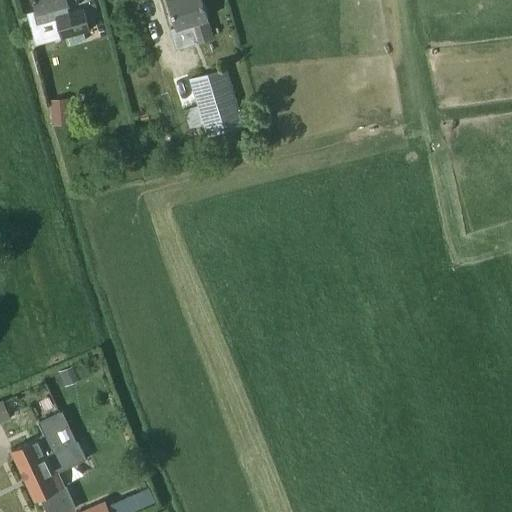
[(34,0),(37,9),(27,12),(36,44),(61,37),(61,38),(68,36),(70,44),(86,40),(84,32),(91,30),(84,8),(69,12),(66,0),(34,0)]
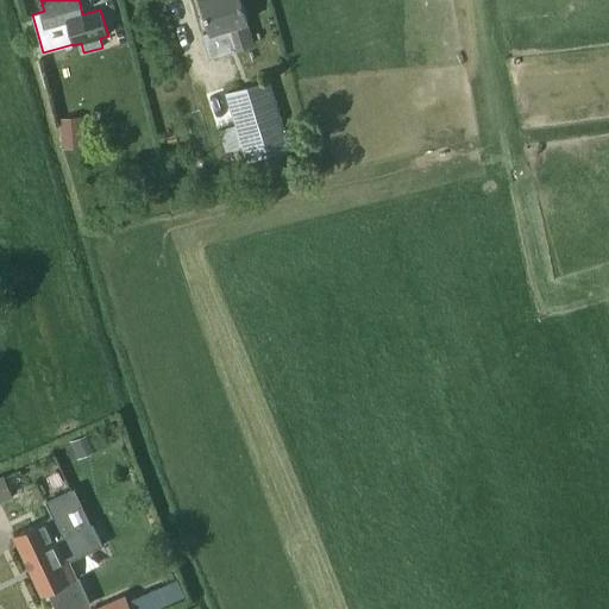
[(248,20),(240,0),(200,0),(211,31),(227,26),(234,49),(253,44),(246,22),(248,20)]
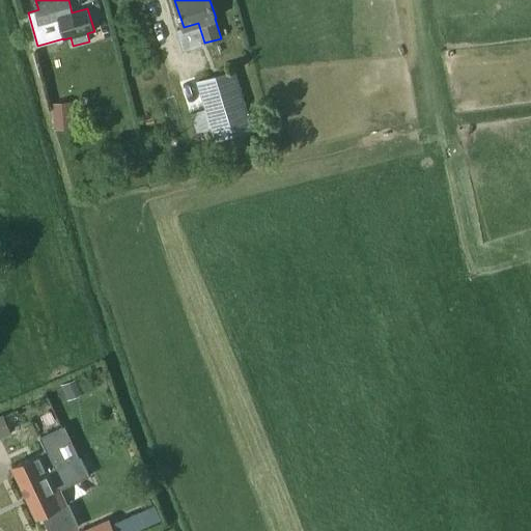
[(211,127),(216,141),(253,130),(234,70),(196,81),(204,107),(190,111),(196,131),(211,127)]
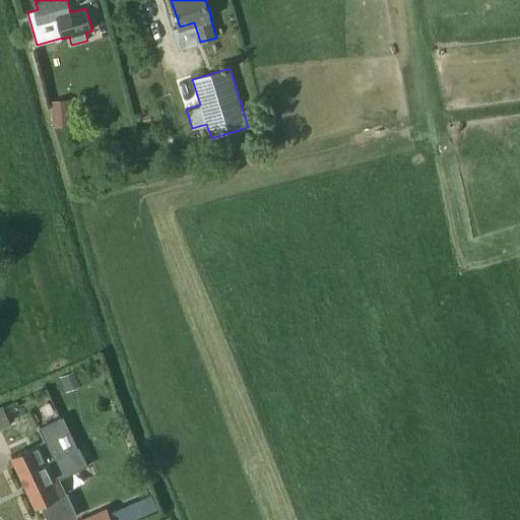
[(66,98),(53,99),(57,125),(69,123),(66,98)]
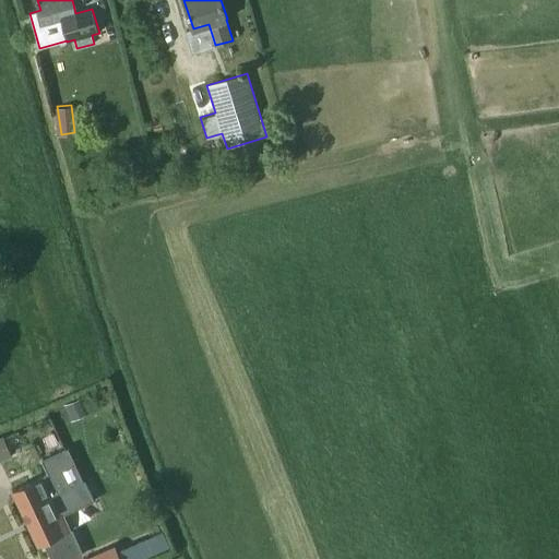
[(71,419),(88,412),(83,397),(64,405),(71,419)]
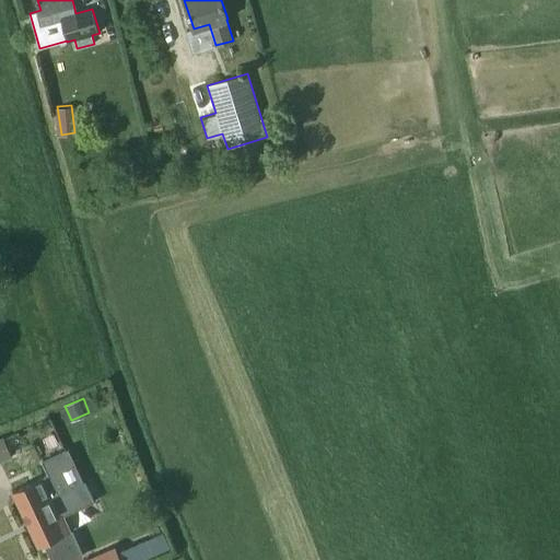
[(0,462),(12,457),(3,438),(0,438),(0,462)]
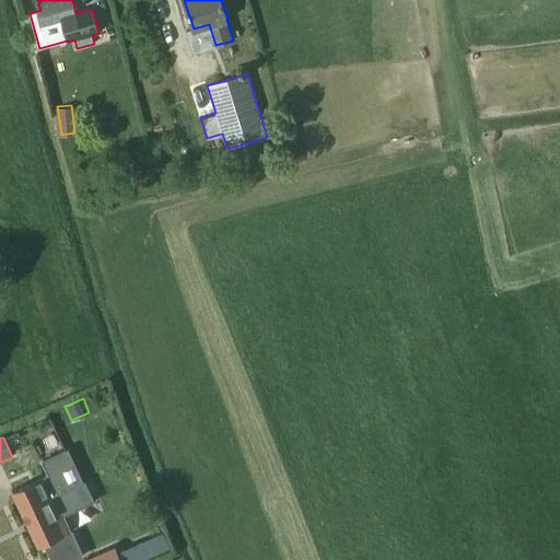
[(43,461),(48,474),(13,491),(22,511),(83,481),(68,448),(43,461)]
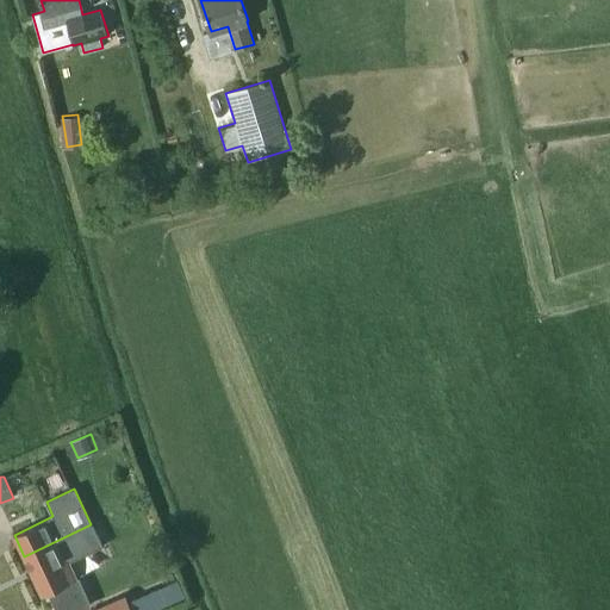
[(91,524),(24,556),(43,595),(49,592),(56,609),(79,609),(85,608),(73,580),(76,578),(69,561),(103,546),(92,523),(91,524)]
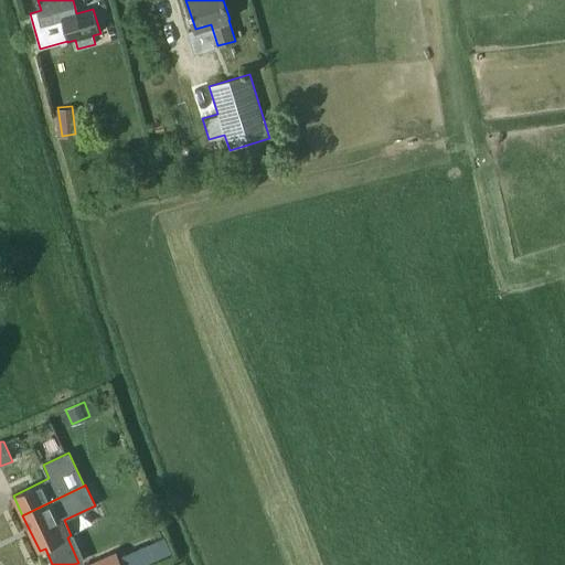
[(86,564),(120,564),(116,552),(86,564)]
